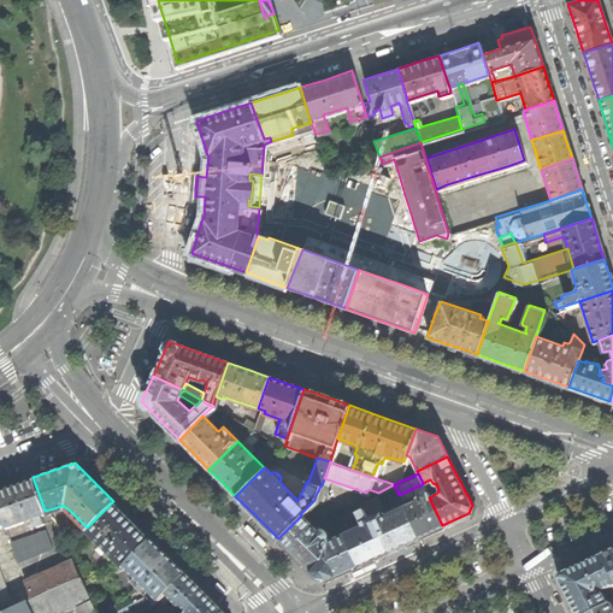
[(12,484),(0,488),(0,516),(3,523),(4,525),(31,516),(34,524),(49,519),(45,511),(33,477),(12,484)]
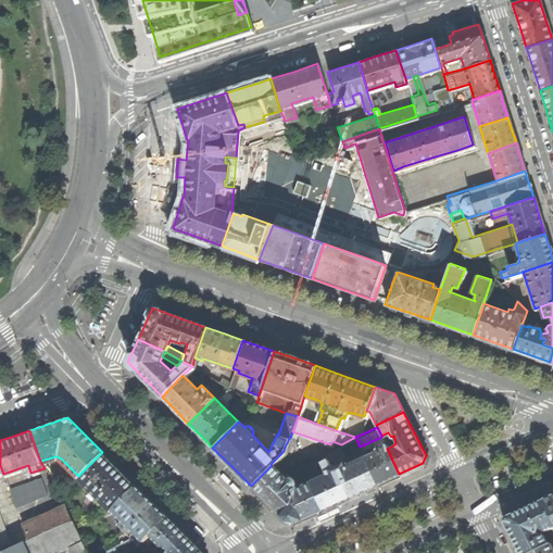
[(387,449),(385,442),(377,445),(378,447),(375,448),(376,451),(364,457),(377,484),(388,479),(399,474),(387,449)]
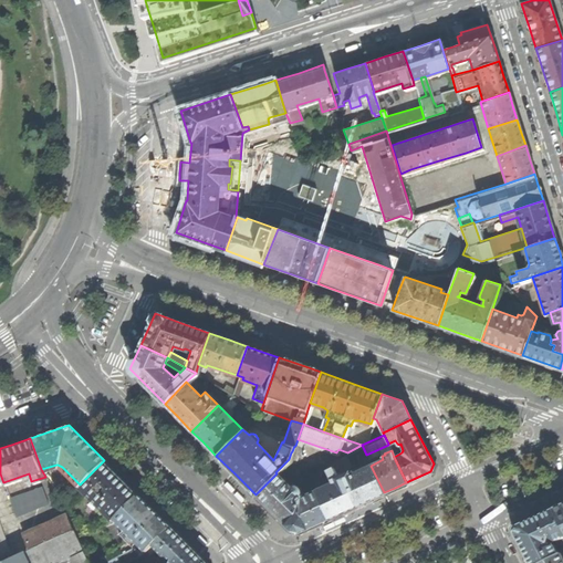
[(344,454),(334,458),(337,465),(339,468),(348,464),(344,454)]
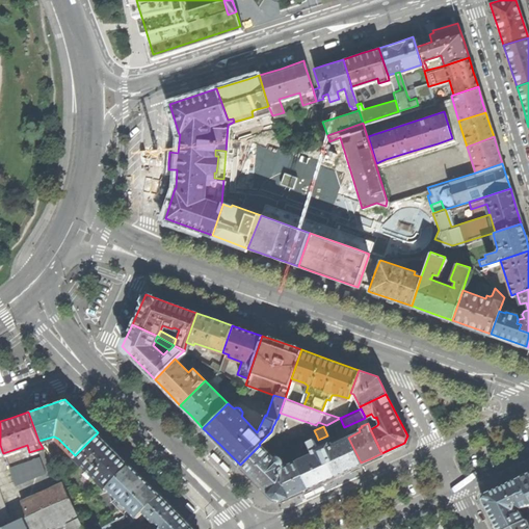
[(297,461),(309,486),(323,480),(335,475),(320,445),(315,448),(314,446),(315,446),(312,440),(317,437),(314,430),(305,434),(313,454),(297,461)]
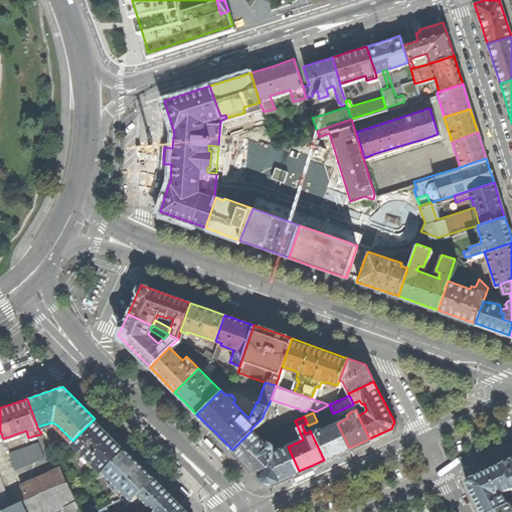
[(108,433),(95,418),(72,441),(70,443),(76,448),(78,446),(97,464),(95,466),(100,472),(102,470),(124,448),(108,433)]
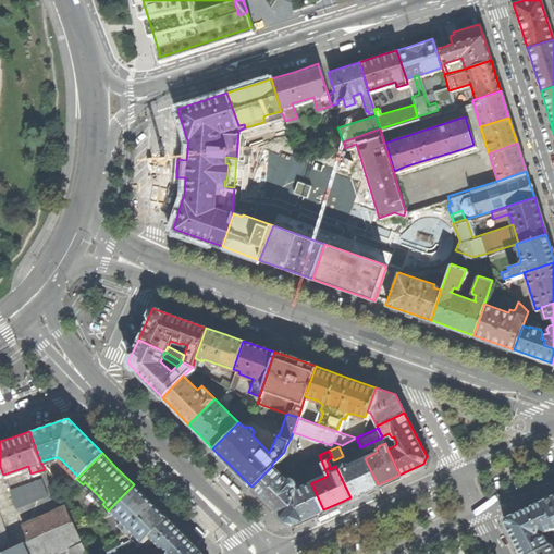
[(308,478),(316,456),(310,455),(308,459),(300,456),(294,476),(298,477),(296,482),(295,482),(294,481),(293,480),(291,479),(288,479),(286,479),(286,480),(272,466),(251,487),(268,504),(285,521),(290,522),(294,524),(323,509),(311,483),(308,478)]
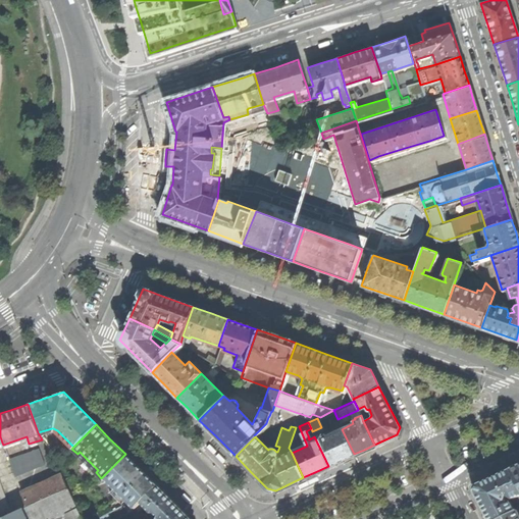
[(321,434),(314,436),(328,466),(342,460),(354,454),(342,429),(325,436),(324,432),(321,434)]
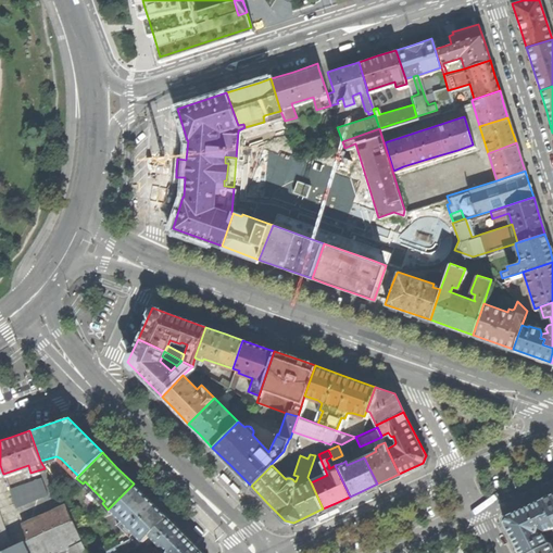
[(220,473),(217,474),(225,482),(228,479),(223,473),(221,470),(220,473)]
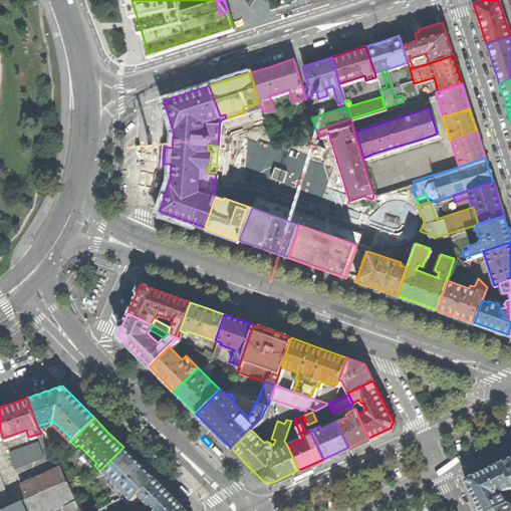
[(36,440),(7,450),(13,466),(41,454),(36,440)]
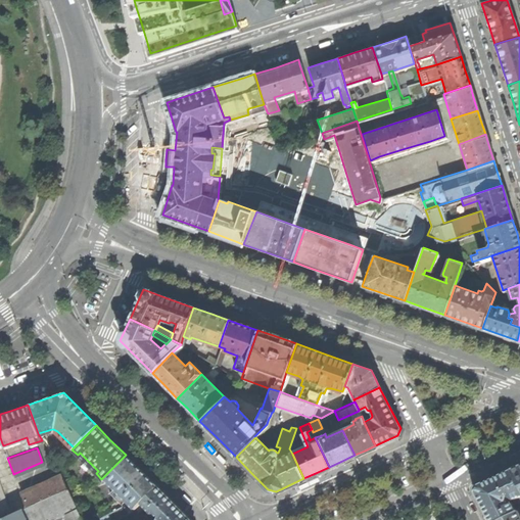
[(215,454),(214,455),(221,463),(224,460),(218,454),(217,452),(215,454)]
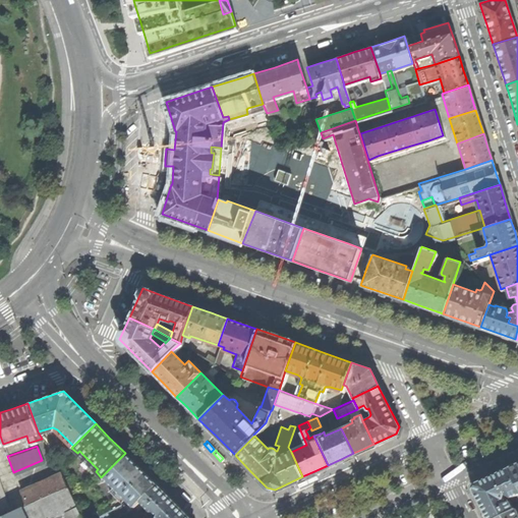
[(139,468),(125,453),(103,475),(111,484),(121,494),(129,502),(132,505),(133,505),(138,499),(155,483),(139,468)]
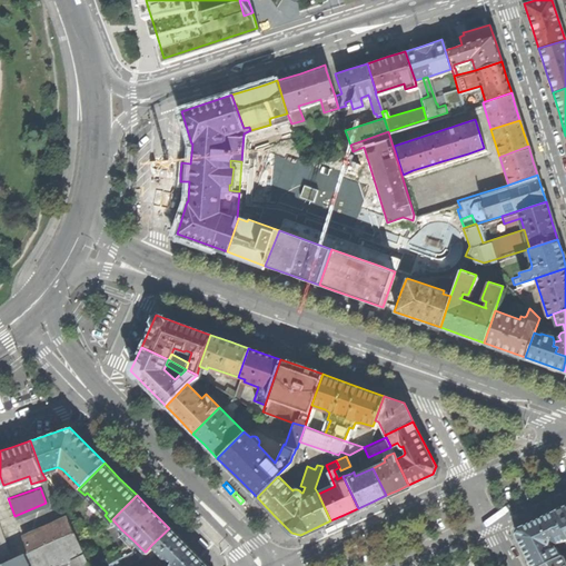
[(565,504),(554,509),(565,536),(565,504)]
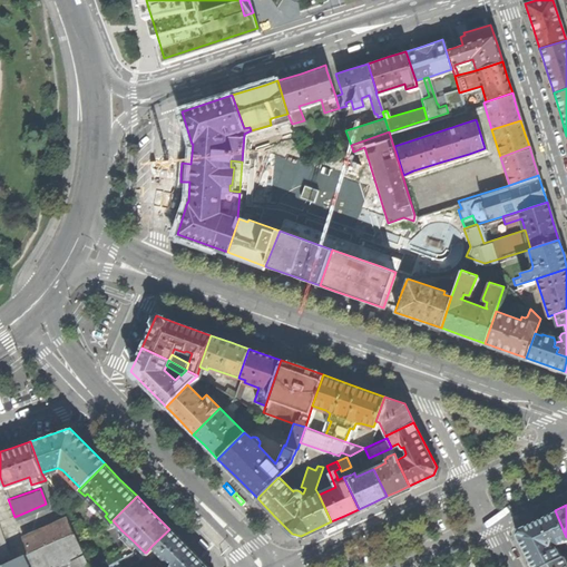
[(516,536),(531,566),(538,566),(559,556),(555,547),(548,547),(547,546),(549,546),(550,540),(550,539),(551,539),(558,543),(566,538),(566,537),(555,510),(536,519),(518,528),(516,536)]
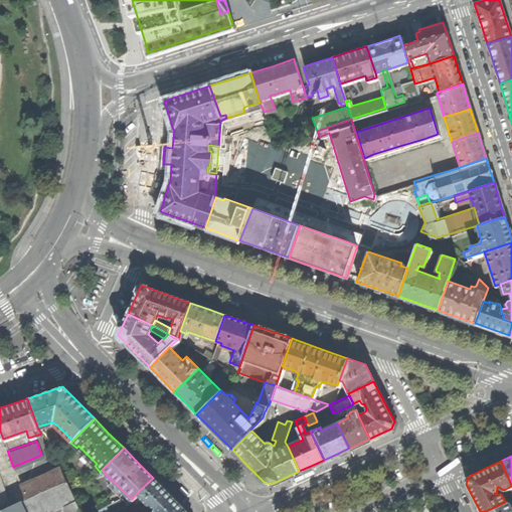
[(18,482),(24,498),(65,479),(60,470),(53,473),(51,468),(18,482)]
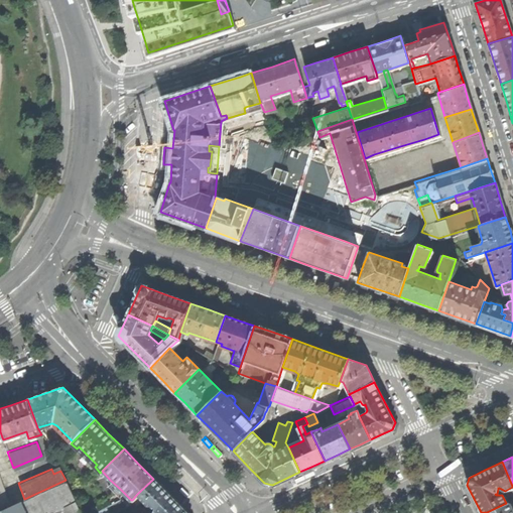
[(289,480),(291,484),(301,479),(299,476),(292,479),(289,480)]
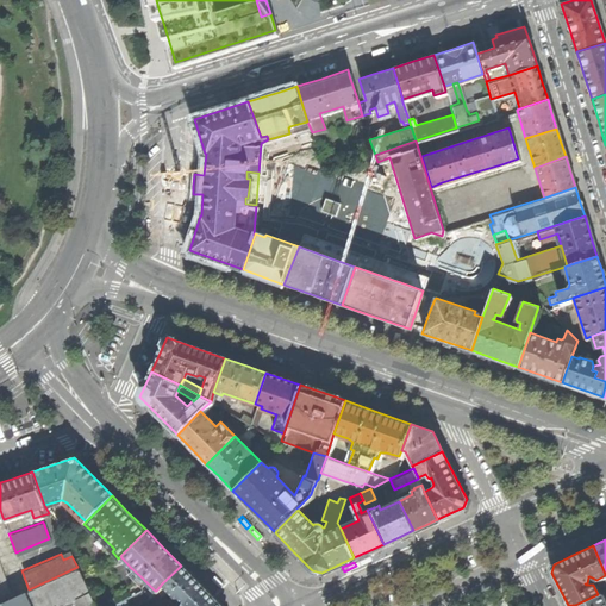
[(191,575),(181,566),(162,583),(174,595),(175,595),(176,594),(182,601),(181,603),(193,595),(201,586),(191,575)]
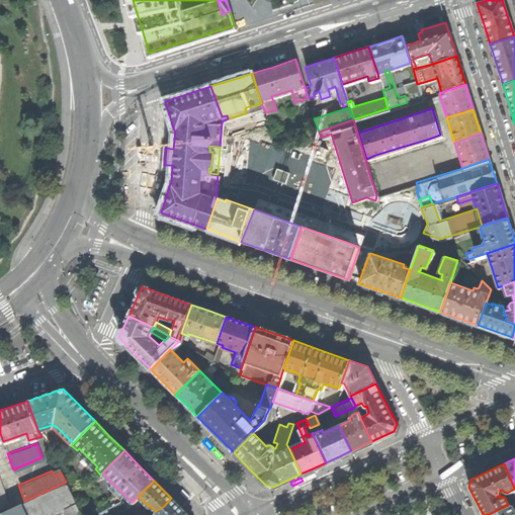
[(81,514),(66,482),(24,501),(21,503),(26,514),(81,514)]
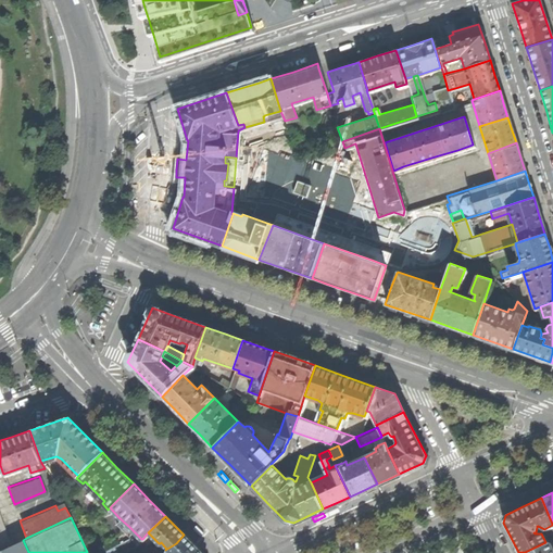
[(123,530),(129,527),(118,517),(114,522),(123,530)]
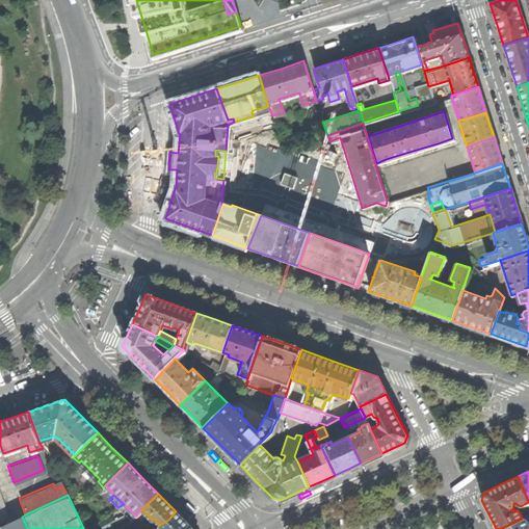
[(0,525),(9,522),(0,496),(0,525)]
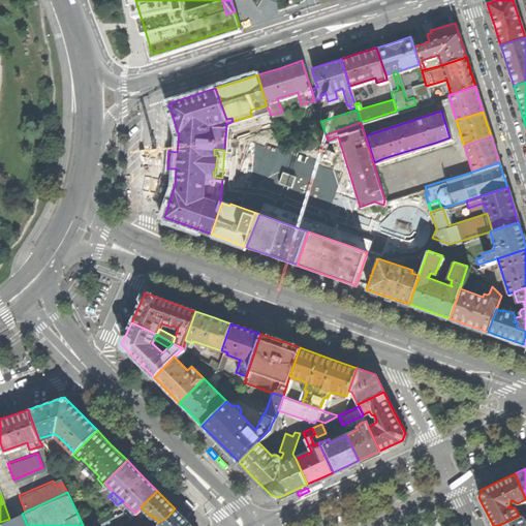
[(190,506),(191,505),(184,497),(181,500),(187,505),(188,507),(190,506)]
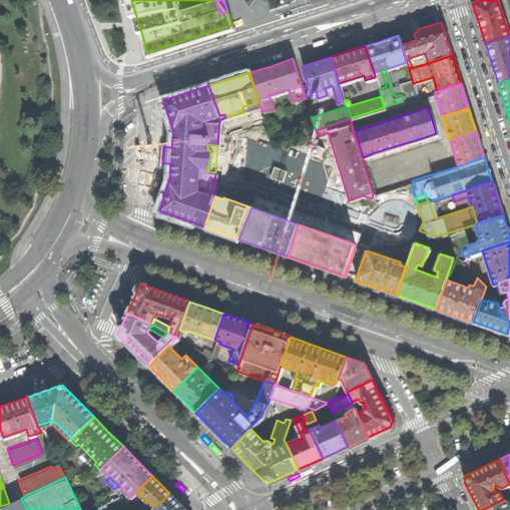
[(143,509),(142,506),(137,508),(137,509),(185,509),(179,503),(169,493),(162,501),(152,507),(151,509),(143,509)]
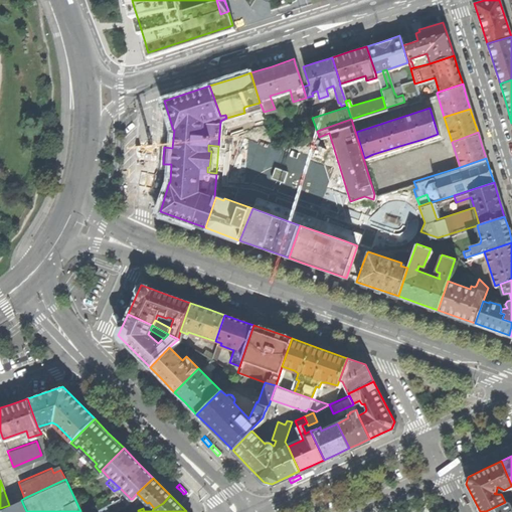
[(107,511),(127,501),(131,499),(128,496),(123,498),(118,497),(96,509),(97,511),(107,511)]
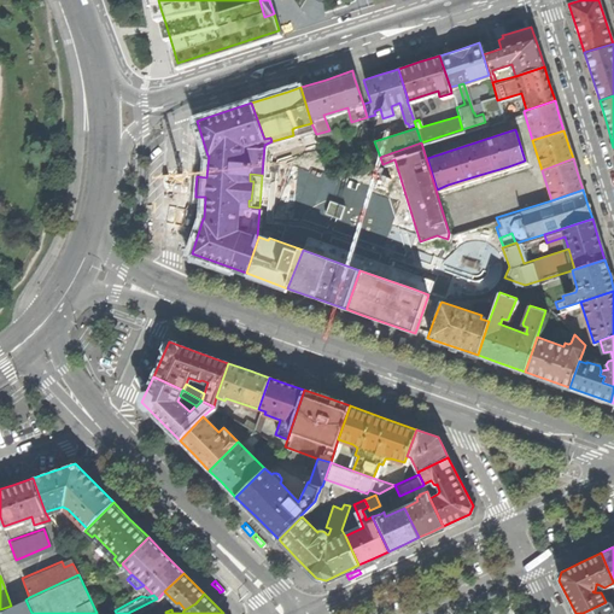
[(152,601),(157,613),(165,613),(165,612),(158,598),(157,598),(152,601)]
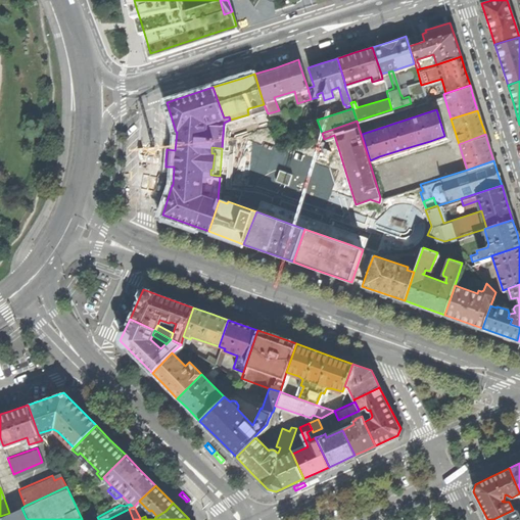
[(0,519),(27,519),(21,508),(9,513),(0,516),(0,519)]
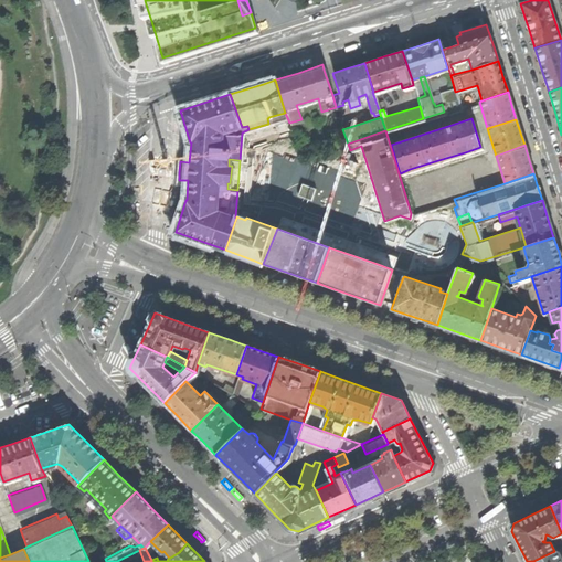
[(561,561),(561,559),(557,550),(554,551),(533,561),(561,561)]
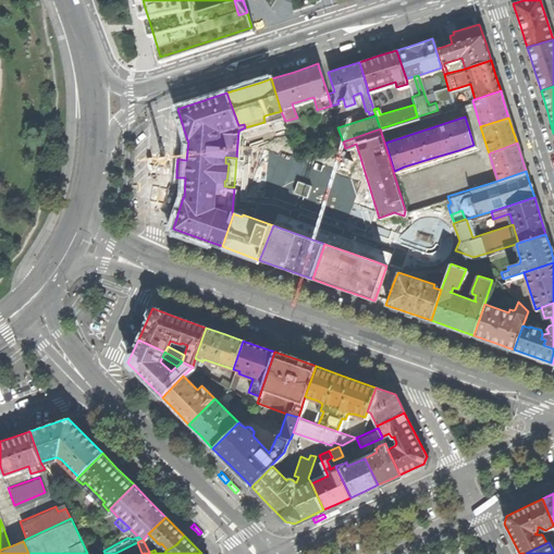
[(430,545),(429,543),(418,549),(420,552),(428,549),(430,548),(430,545)]
